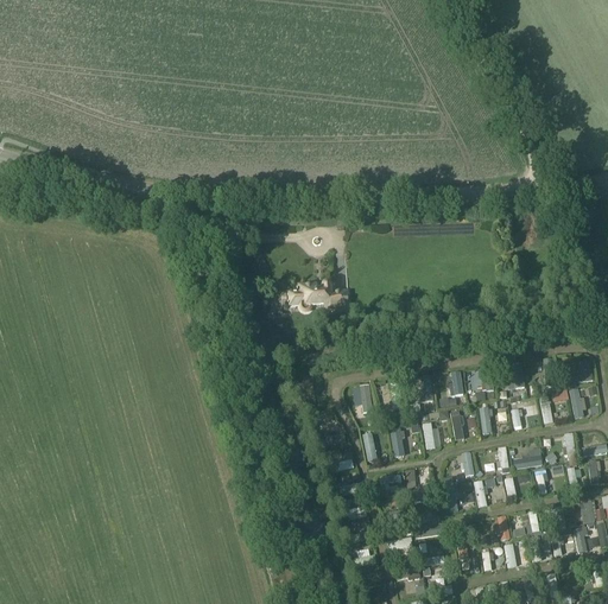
[(328,261),(339,261),(337,247),(328,248),(328,261)]
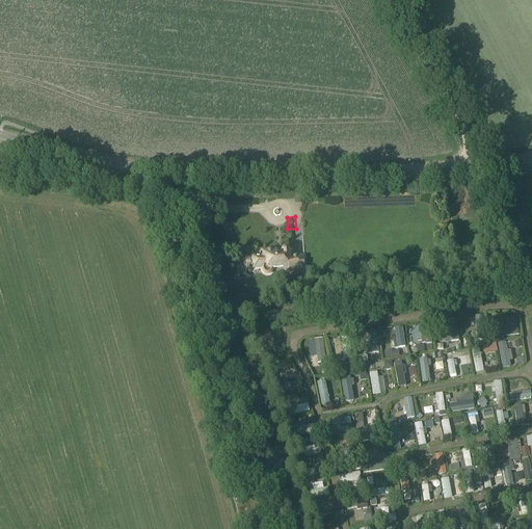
[(259,259),(251,259),(253,266),(263,266),(263,269),(281,268),(281,273),(306,271),(304,254),(292,255),(291,244),(258,246),(259,259)]
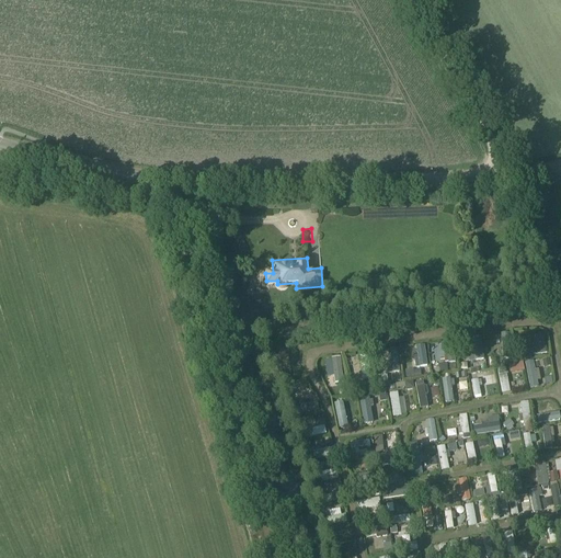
[(501,332),(502,355),(511,354),(508,331),(501,332)]
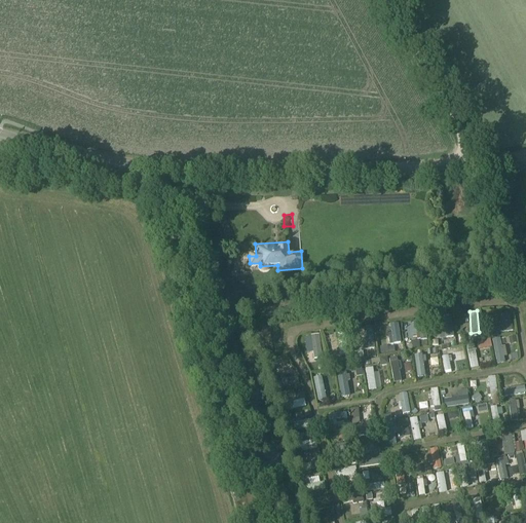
[(498,321),(495,321),(496,325),(498,325),(499,330),(505,329),(512,328),(510,311),(503,311),(497,313),(498,321)]
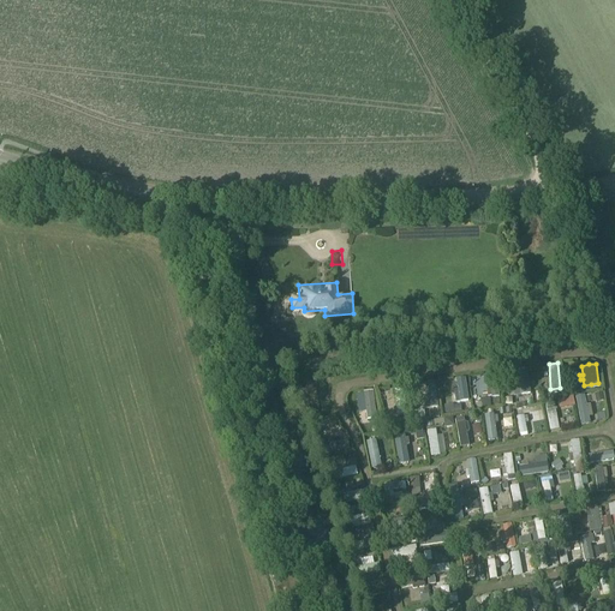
[(519,372),(521,391),(530,390),(526,366),(518,367),(519,372)]
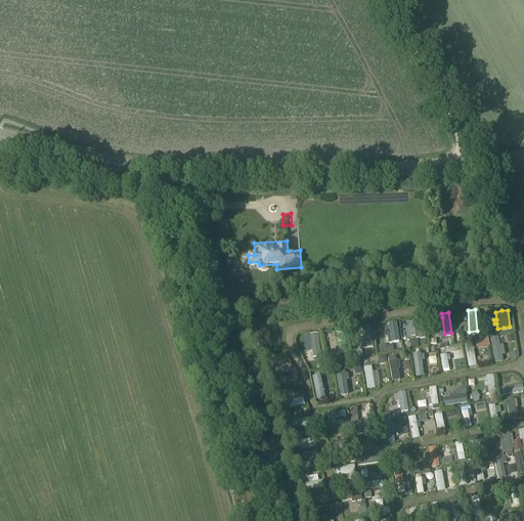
[(417,317),(418,330),(415,330),(416,336),(419,335),(419,337),(425,336),(423,317),(417,317)]
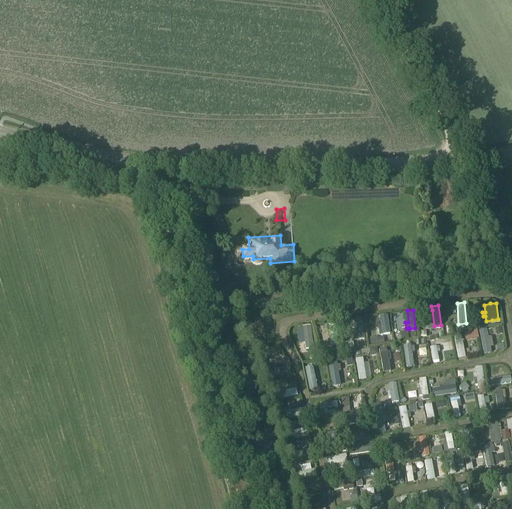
[(390,331),(387,313),(380,314),(381,325),(378,326),(379,333),(390,331)]
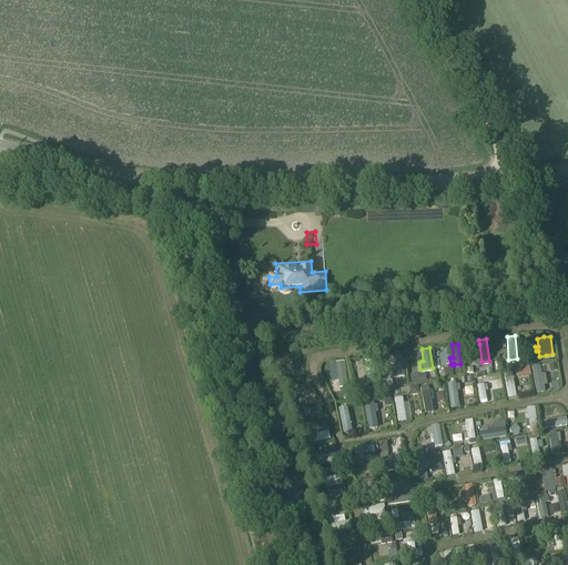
[(392,367),(393,375),(404,374),(401,351),(393,352),(395,366),(392,367)]
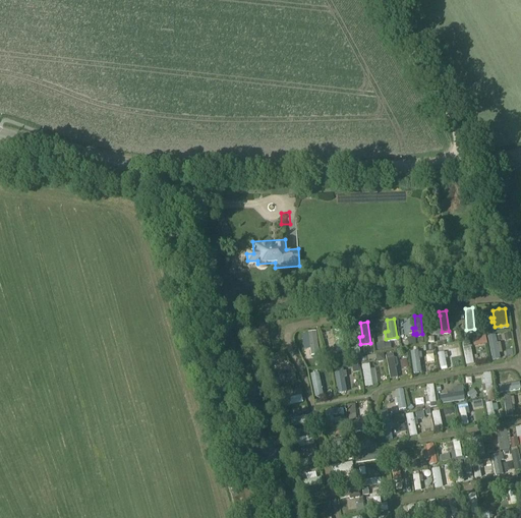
[(337,349),(344,348),(341,327),(334,328),(337,349)]
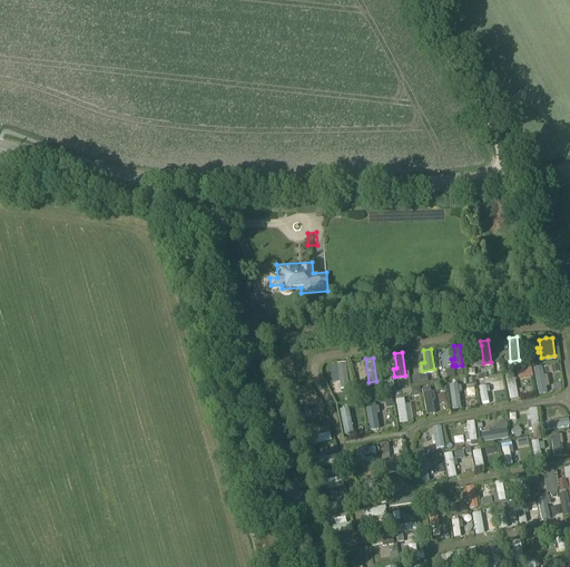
[(290,371),(286,371),(287,375),(291,375),(292,383),(300,382),(296,361),(288,362),(290,371)]
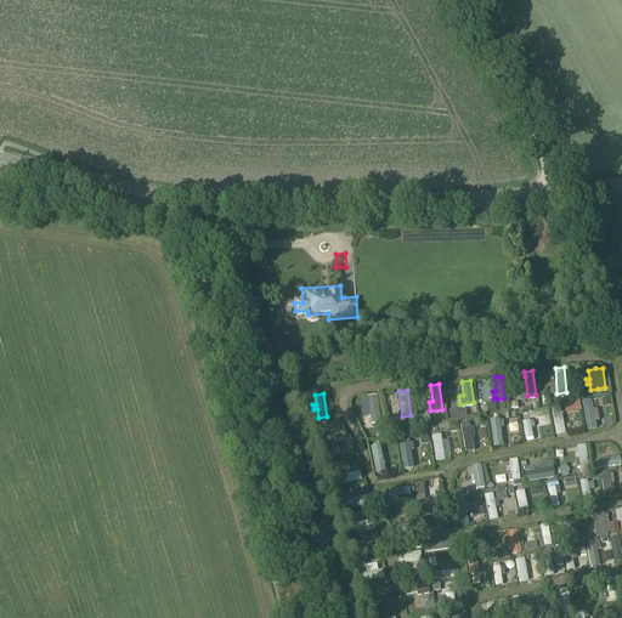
[(593,407),(591,397),(582,400),(587,427),(597,425),(595,419),(593,407)]
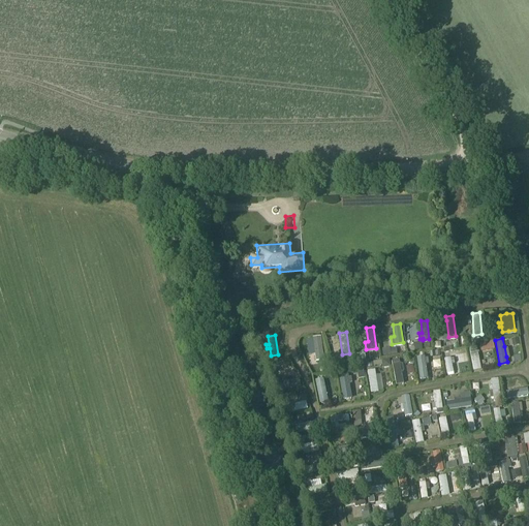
[(316,356),(322,356),(321,339),(314,340),(316,356)]
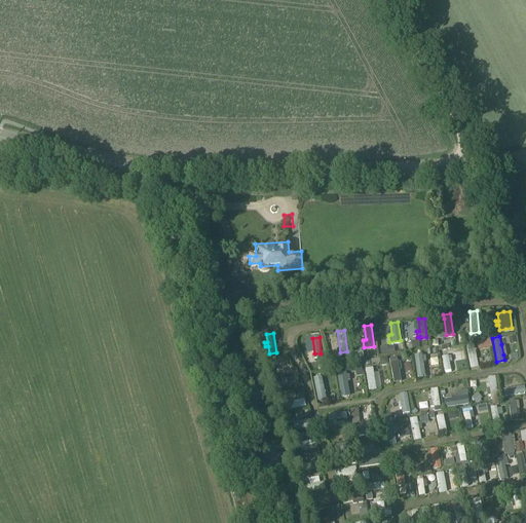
[(478,365),(473,340),(465,341),(471,367),(478,365)]
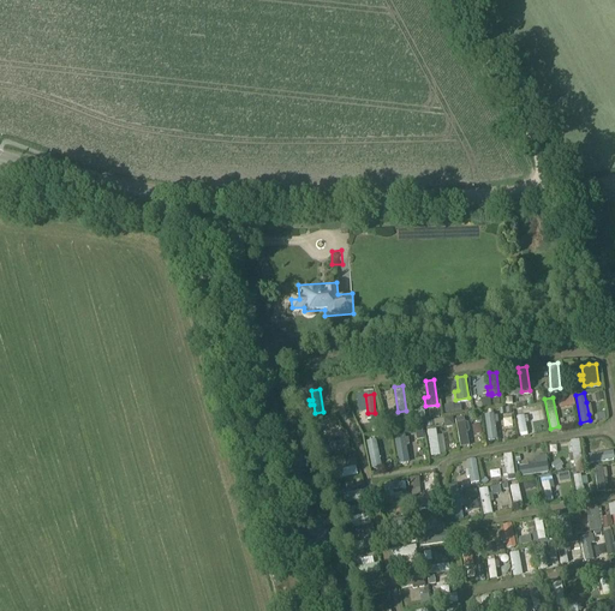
[(496,437),(494,420),(497,420),(497,413),(494,414),(494,412),(484,413),(488,438),(496,437)]
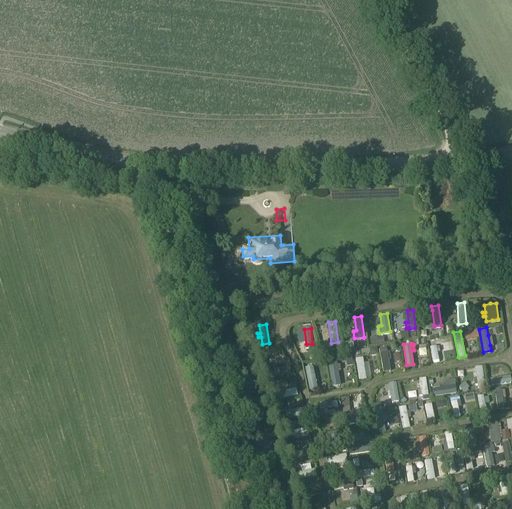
[(441,343),(442,352),(451,351),(450,343),(441,343)]
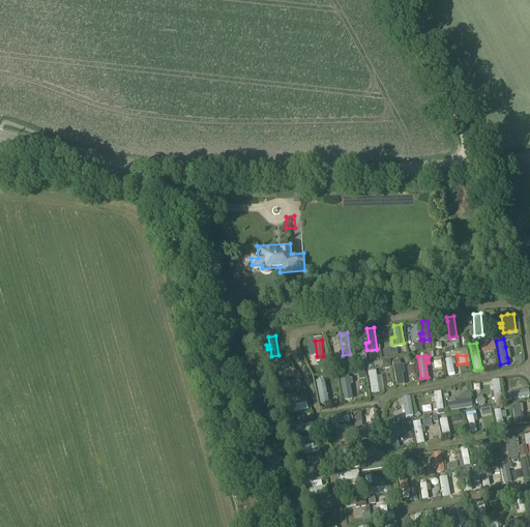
[(451,356),(445,357),(448,372),(454,371),(451,356)]
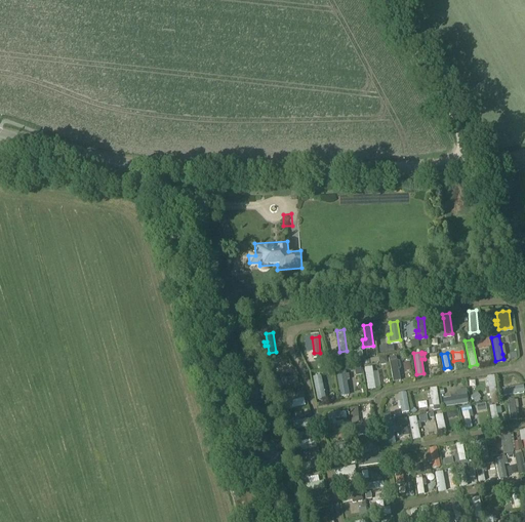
[(389,356),(393,379),(400,378),(398,366),(401,365),(399,359),(396,359),(395,355),(389,356)]
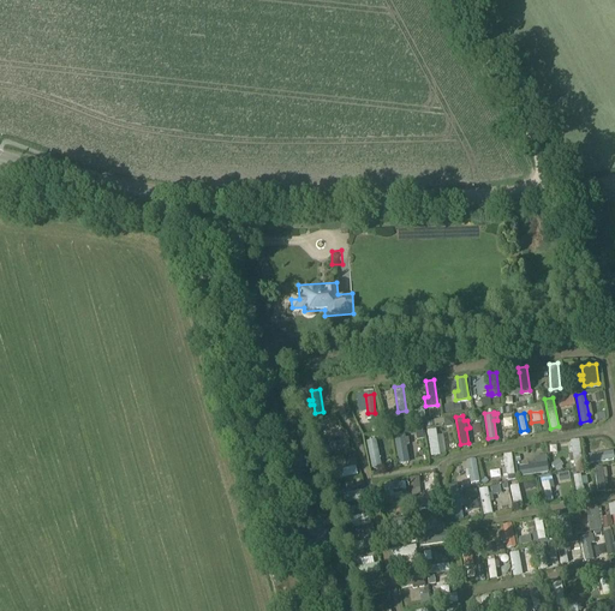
[(411,430),(408,419),(401,421),(405,431),(411,430)]
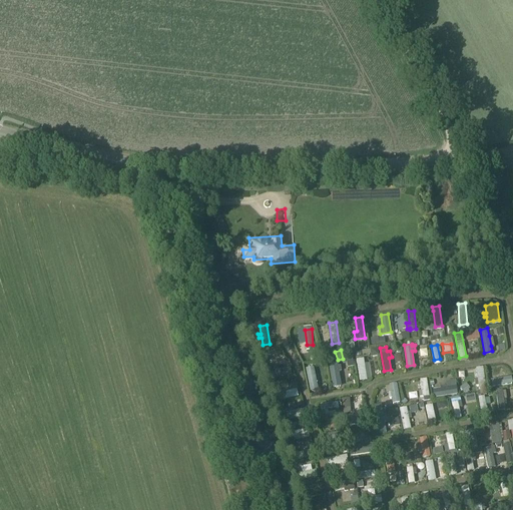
[(363,357),(356,358),(360,379),(367,377),(363,357)]
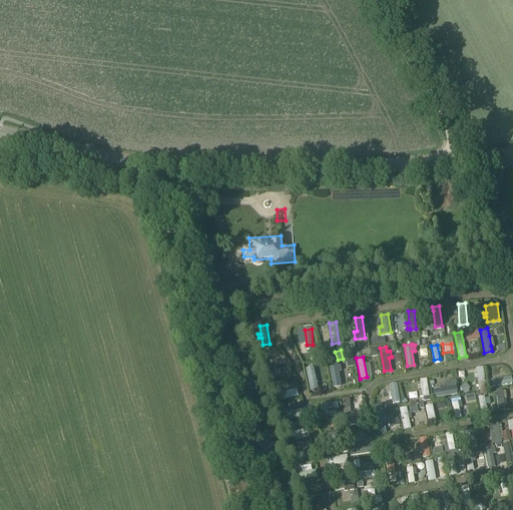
[(332,386),(341,384),(339,370),(341,369),(340,364),(338,364),(337,361),(329,363),(332,386)]
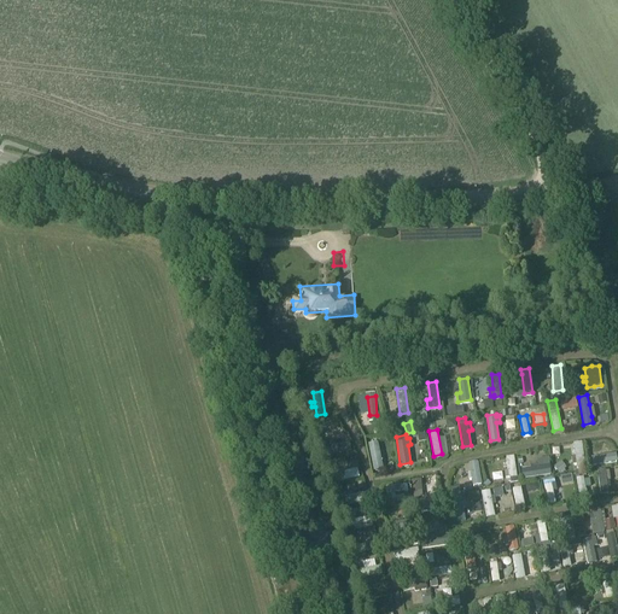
[(608,434),(599,436),(600,446),(588,448),(588,455),(611,451),(608,434)]
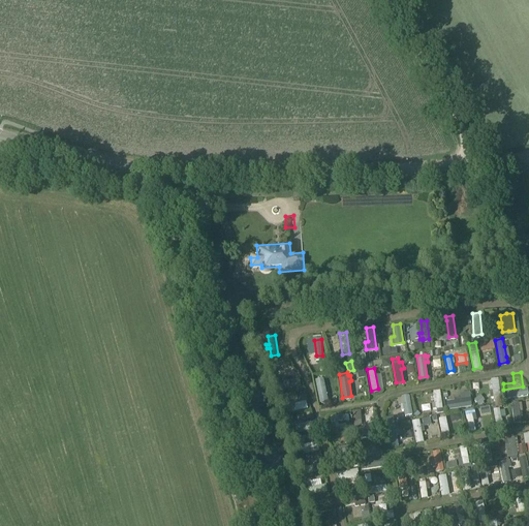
[(286,379),(286,376),(282,377),(282,380),(279,381),(280,389),(300,384),(299,377),(286,379)]
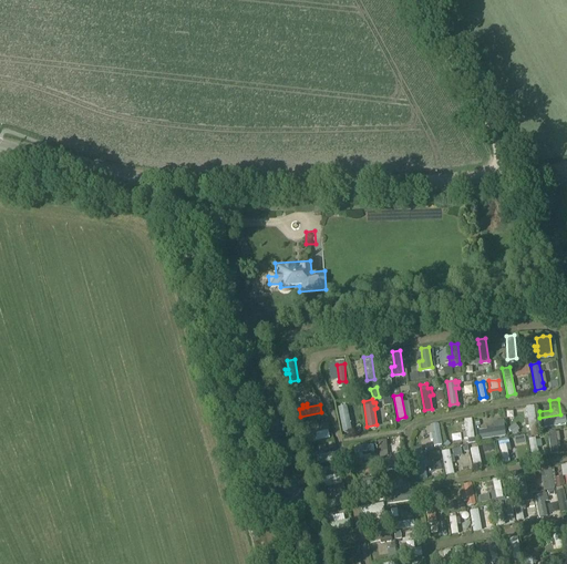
[(533,403),(525,404),(527,417),(524,417),(525,424),(528,423),(528,428),(536,427),(533,403)]
